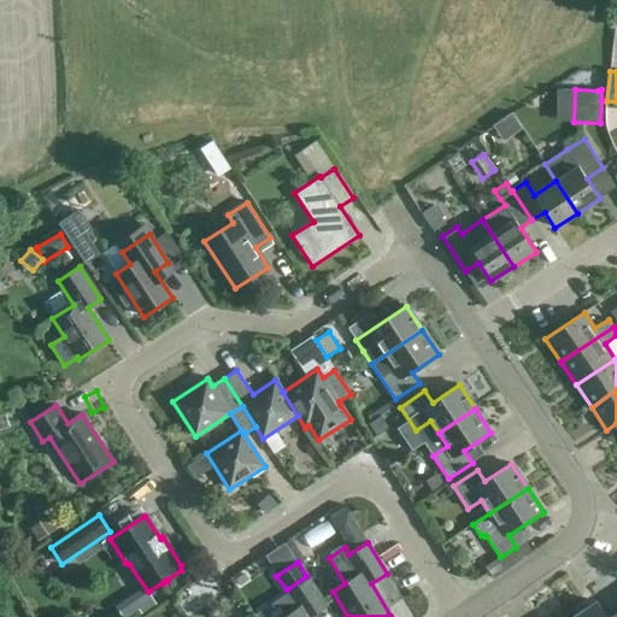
[(299,607),(285,616),(311,616),(327,606),(306,576),(287,589),(299,607)]
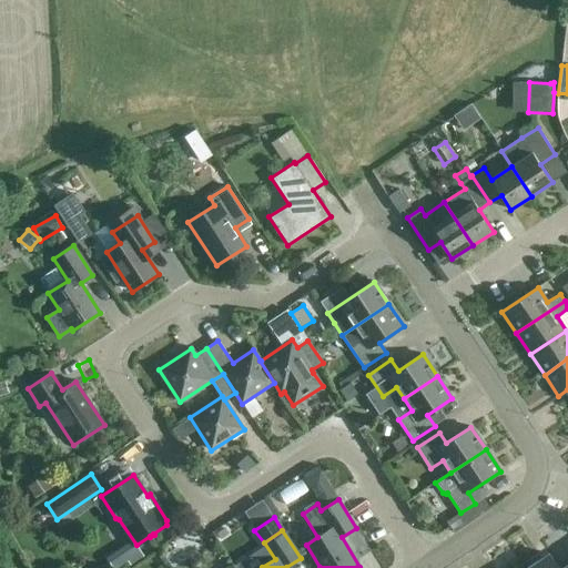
[(557,567),(548,555),(528,567),(557,567)]
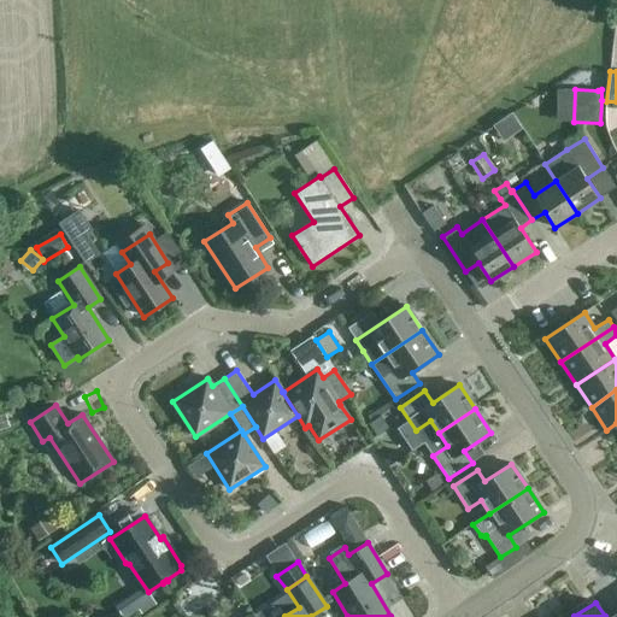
[(605,616),(597,603),(595,603),(605,616),(616,616),(616,613),(612,616),(605,616)]
